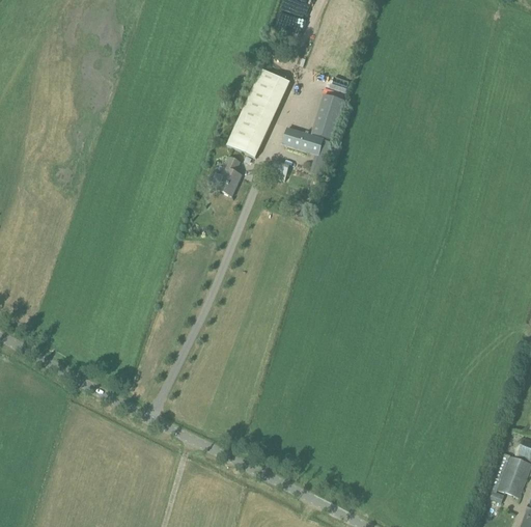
[(258,67),(226,144),(255,157),(287,80),(258,67)]
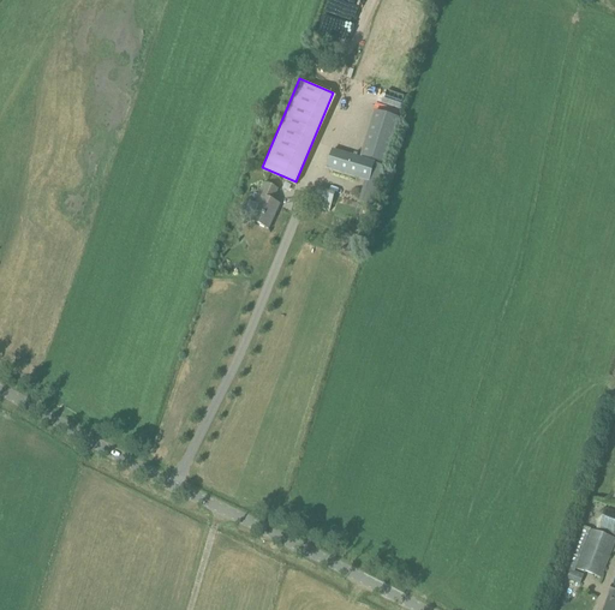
[(375,108),(362,154),(384,161),(399,115),(375,108)]
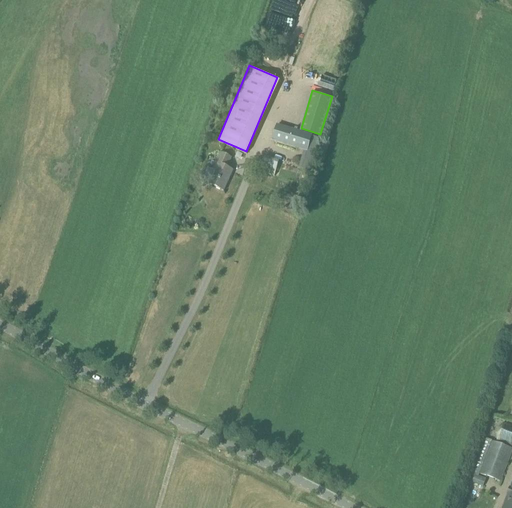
[(320,136),(312,133),(277,123),(273,138),(304,148),(299,164),(310,168),(320,136)]
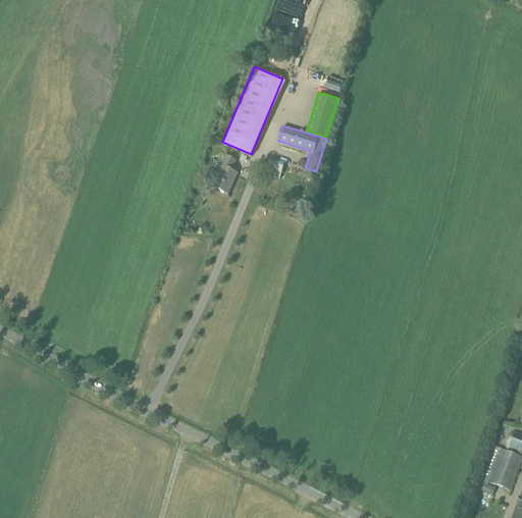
[(213,186),(228,192),(238,171),(227,167),(228,164),(231,166),(236,158),(224,153),(217,170),(219,171),(213,186)]
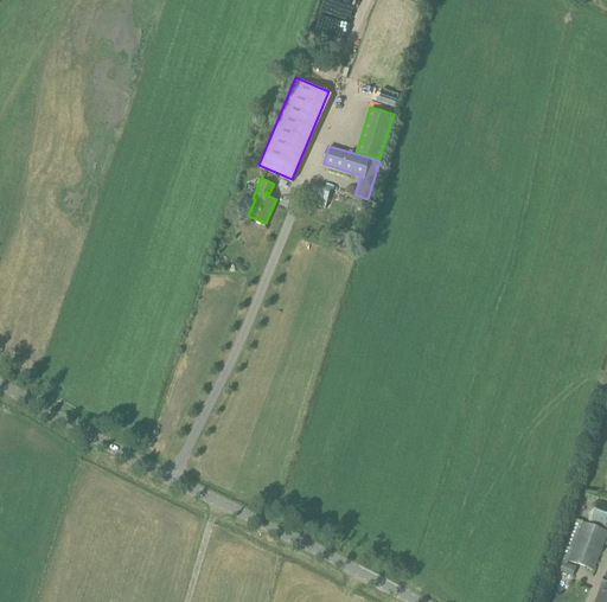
[(606,500),(596,498),(592,504),(589,510),(589,518),(606,523),(606,500)]
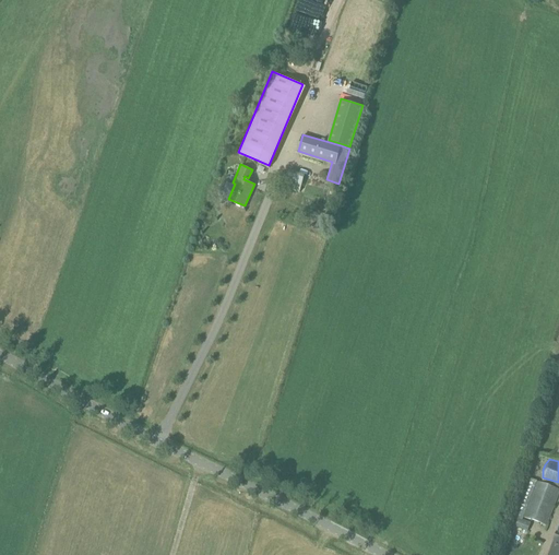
[(511,514),(512,514),(507,528),(513,531),(515,524),(516,522),(519,516),(522,517),(523,514),(546,522),(558,487),(558,486),(537,479),(537,480),(523,474),(511,514)]
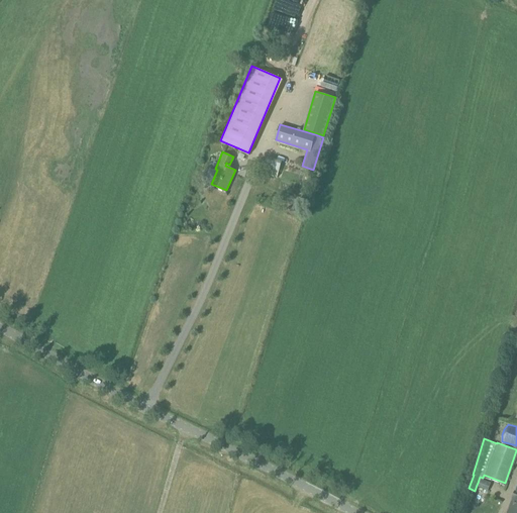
[(478,483),(477,485),(488,489),(491,481),(483,478),(480,477),(478,483)]
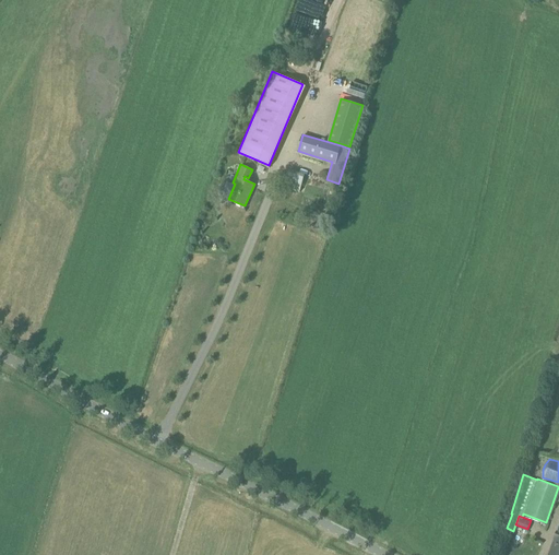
[(548,554),(558,554),(558,527),(558,528),(558,532),(558,535),(556,536),(548,554)]
